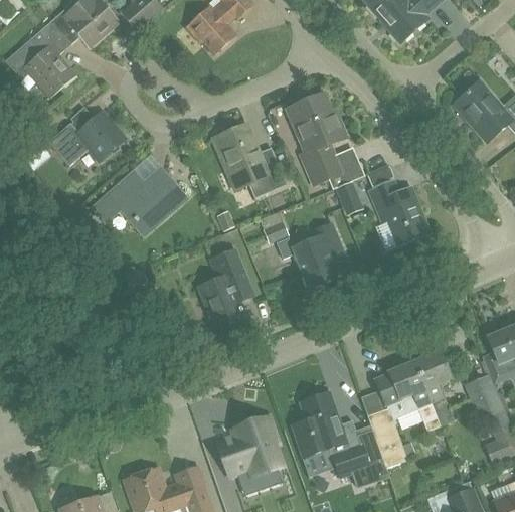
[(52,19),(72,42),(80,35),(90,45),(120,19),(104,0),(102,0),(86,14),(73,0),(52,19)]
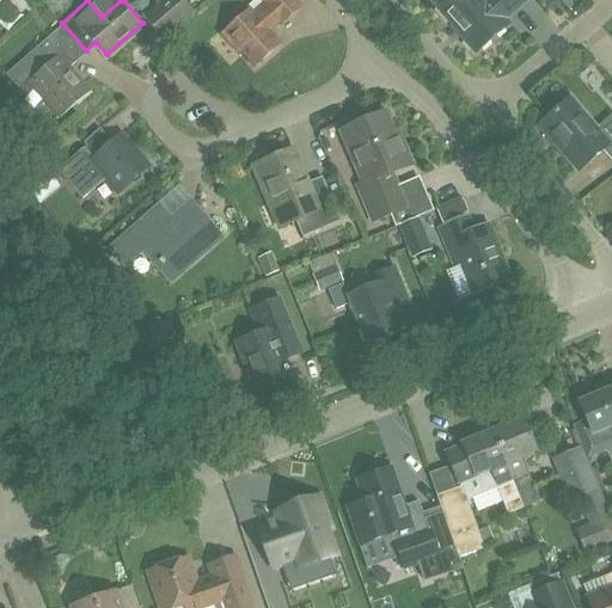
[(194,7),(188,0),(160,0),(145,14),(164,37),(195,11),(194,7)]
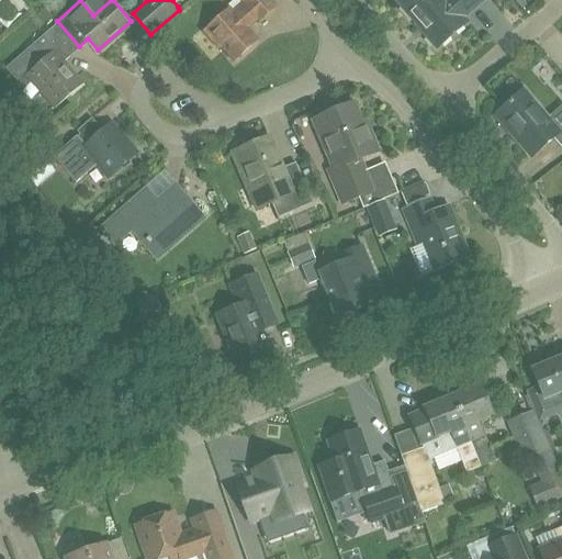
[(260,17),(276,3),(272,0),(246,0),(234,10),(231,6),(208,26),(235,57),(258,37),(245,23),(257,13),(260,17)]
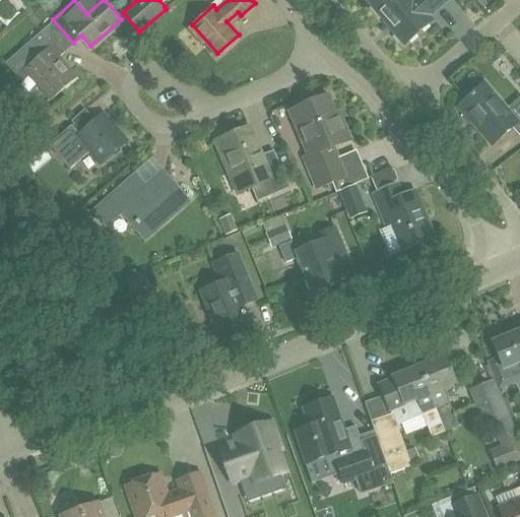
[(431,14),(447,0),(370,0),(393,27),(392,27),(405,43),(434,17),(431,14)]
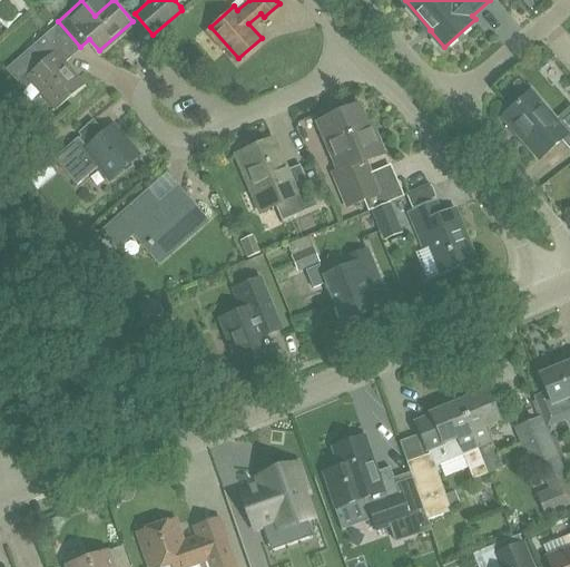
[(547,10),(539,0),(509,0),(518,11),(530,3),(539,16),(547,10)]
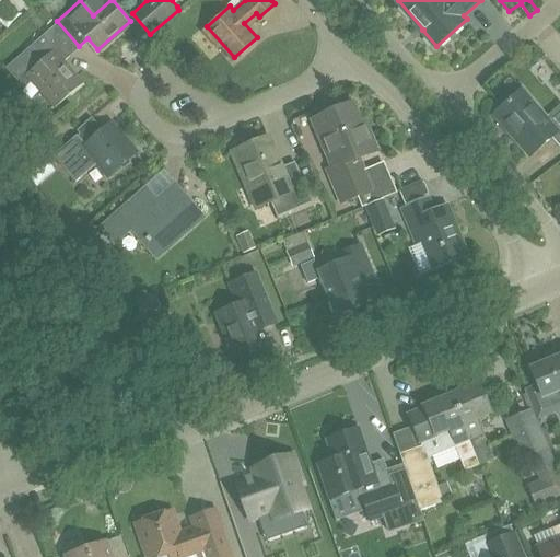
[(54,106),(61,99),(83,80),(65,58),(79,46),(57,21),(7,65),(25,85),(31,80),(54,106)]
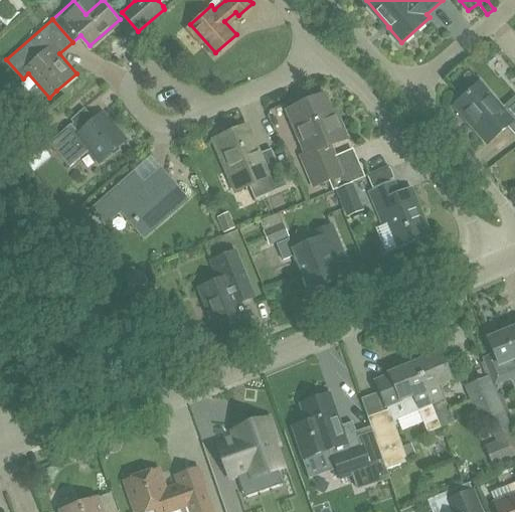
[(514,94),(502,106),(480,80),(454,103),(488,142),(507,125),(514,133),(514,131),(514,94)]
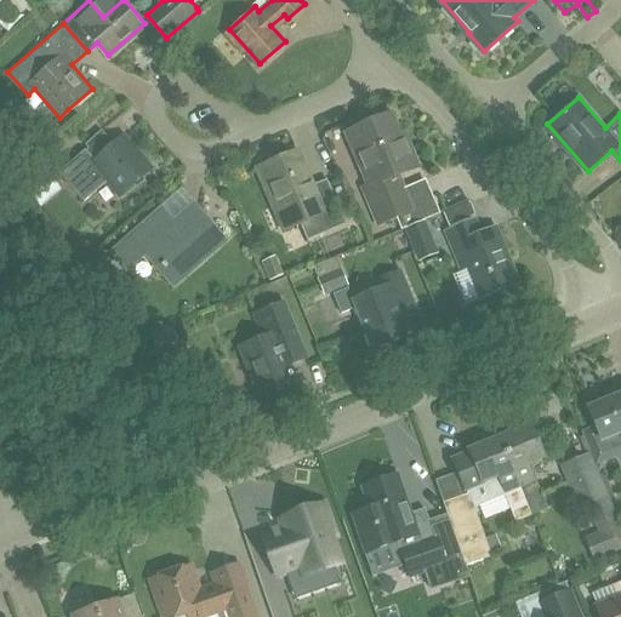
[(389,175),(419,163),(405,132),(400,133),(391,110),(347,130),(370,181),(364,183),(380,221),(411,207),(402,186),(396,188),(389,175)]
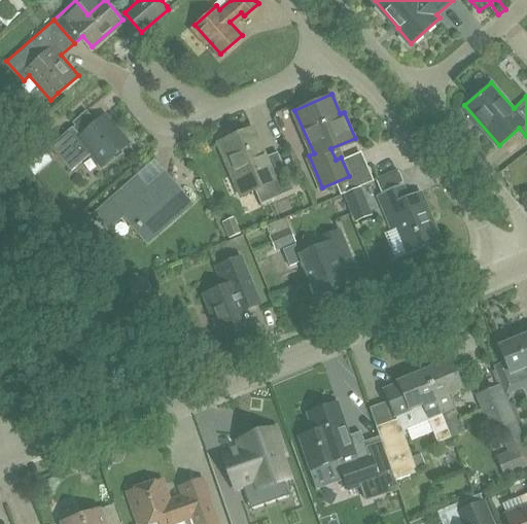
[(74,124),(50,144),(71,168),(92,151),(102,164),(130,140),(106,112),(97,120),(95,123),(81,133),(74,124)]
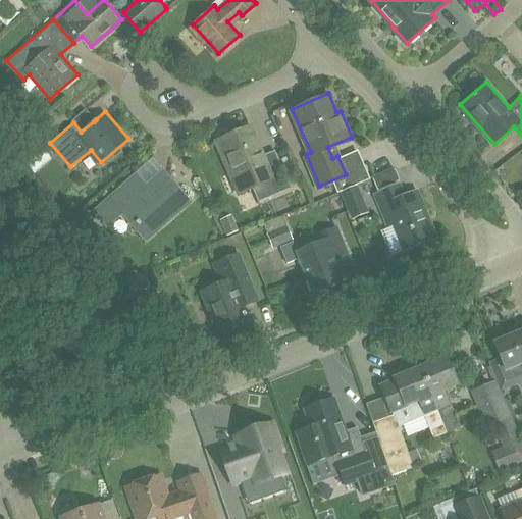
[(217,139),(230,170),(235,168),(244,189),(252,186),(258,199),(291,186),(275,148),(262,153),(250,124),(217,139)]
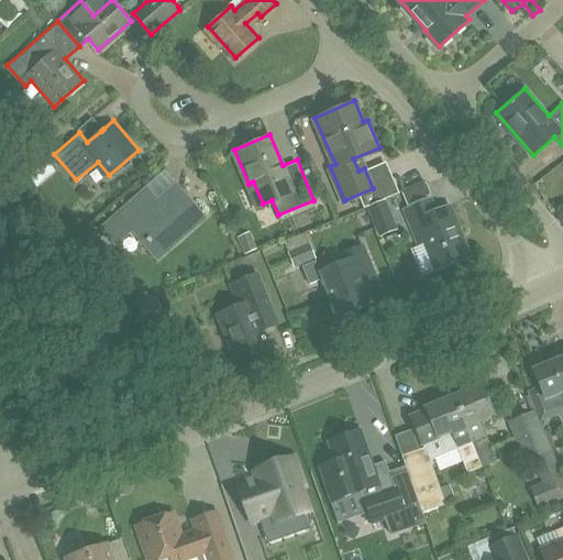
[(51,164),(36,147),(18,163),(33,179),(51,164)]
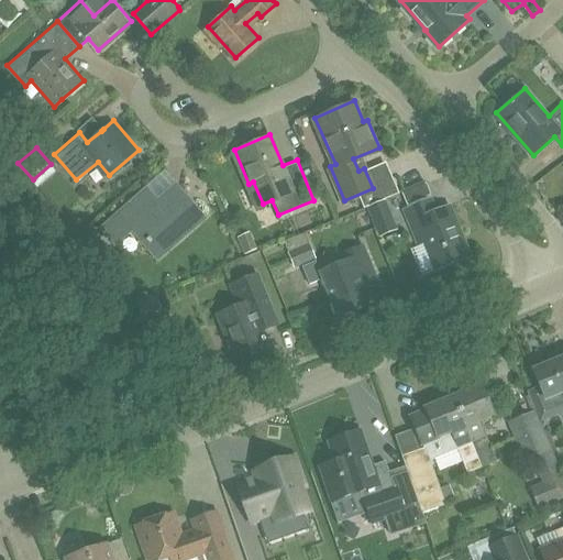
[(157,255),(202,215),(176,184),(151,207),(140,194),(103,224),(118,240),(132,227),(157,255)]
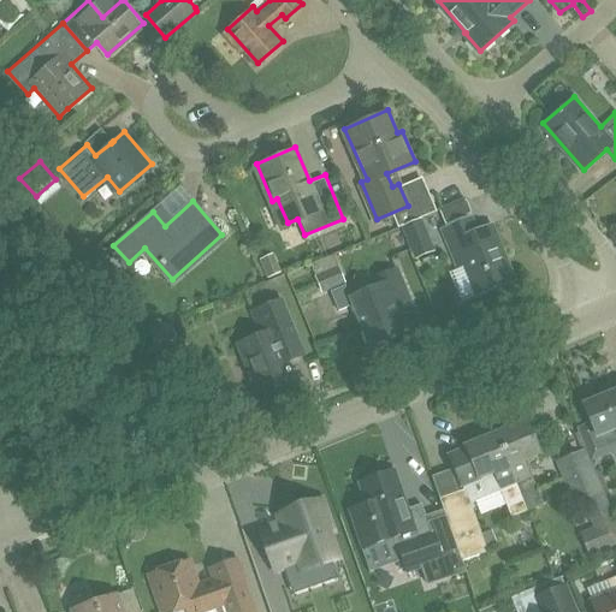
[(448,224),(443,226),(458,263),(466,261),(478,291),(514,277),(492,223),(479,229),(474,213),(448,224)]
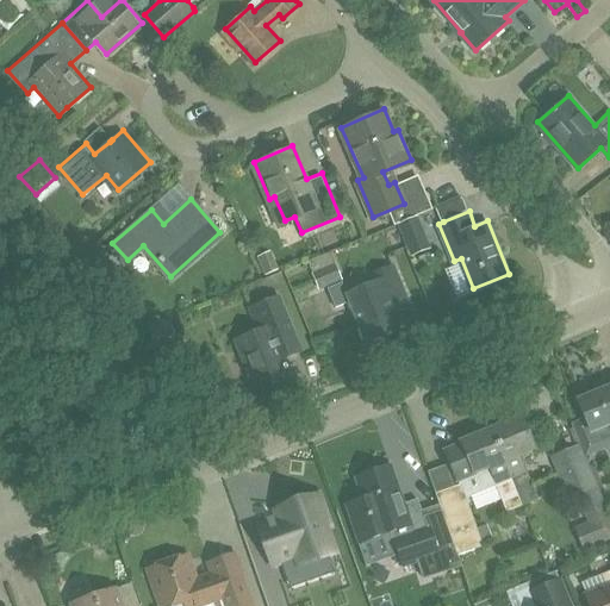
[(431,247),(418,214),(397,222),(411,255),(431,247)]
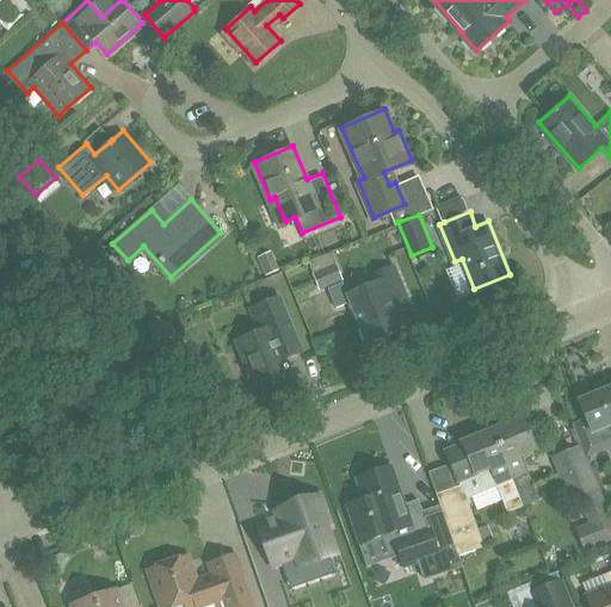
[(337,261),(335,261),(332,253),(310,262),(313,271),(319,287),(343,278),(337,261)]
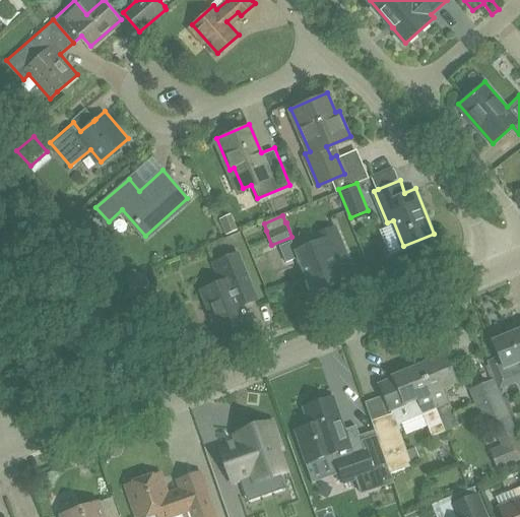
[(314,292),(342,279),(332,255),(345,250),(335,224),(321,231),(324,239),(297,250),(314,292)]
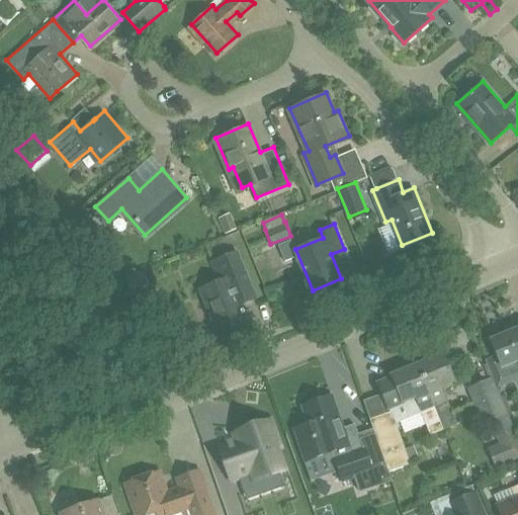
[(210,261),(219,279),(200,287),(218,330),(248,318),(243,304),(256,297),(237,251),(223,257),(210,261)]
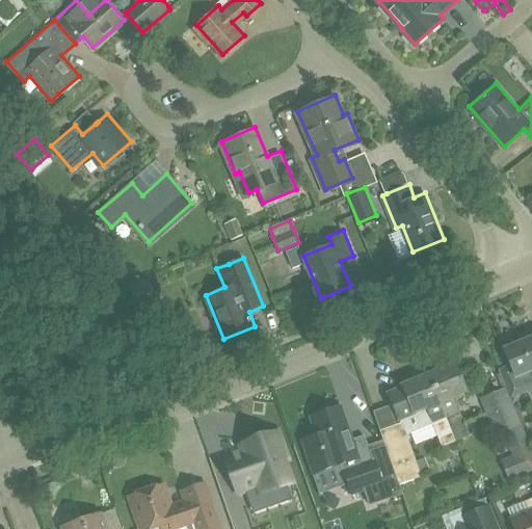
[(531,325),(529,327),(531,335),(505,347),(511,364),(502,368),(510,390),(515,392),(531,385),(531,325)]
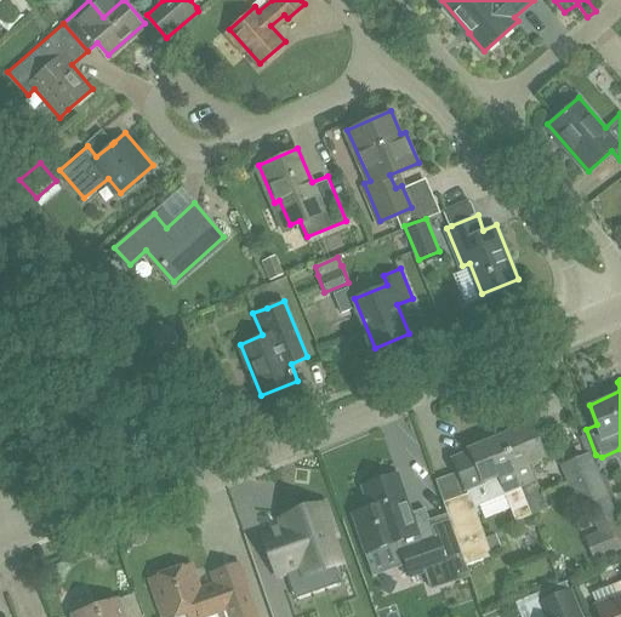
[(518,423),(516,422),(499,429),(527,498),(531,514),(547,508),(541,492),(529,461),(543,453),(530,422),(519,426),(518,423)]
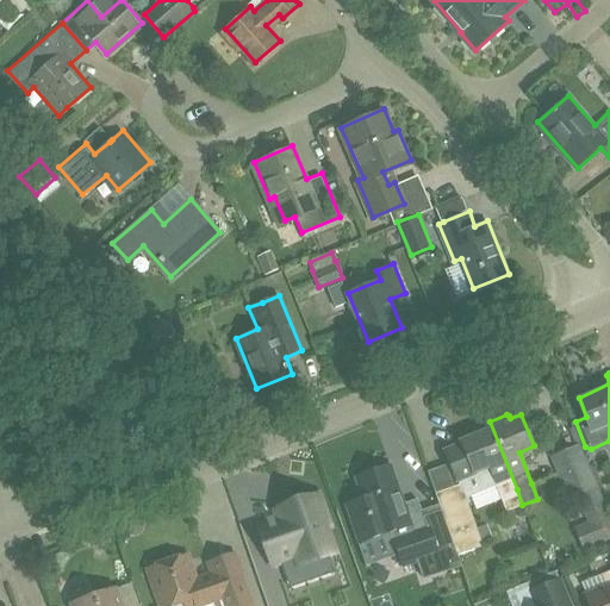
[(471,432),(472,435),(460,438),(461,442),(444,449),(456,478),(486,466),(492,483),(496,482),(506,511),(522,505),(517,489),(490,422),(472,429),(471,432)]
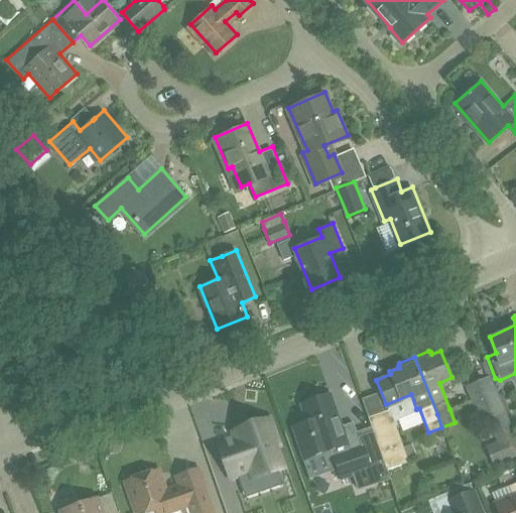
[(512,427),(490,376),(467,386),(482,425),(490,422),(495,434),(512,427)]
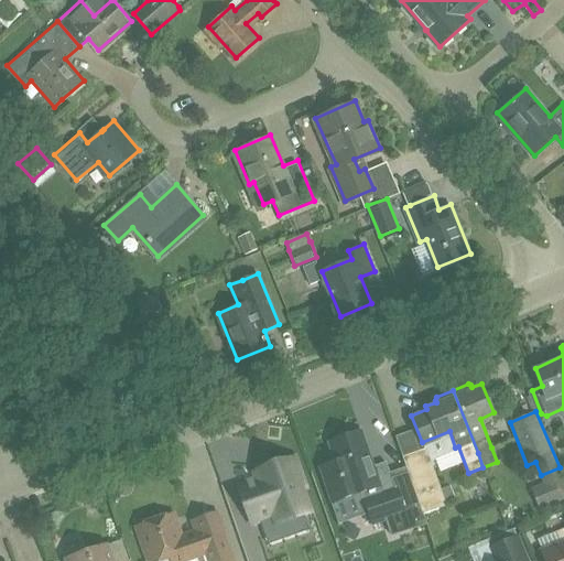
[(408,467),(390,473),(387,460),(373,464),(361,429),(329,440),(336,460),(321,465),(333,502),(364,491),(366,496),(365,496),(373,521),(383,518),(389,532),(411,525),(405,509),(421,505),(408,467)]
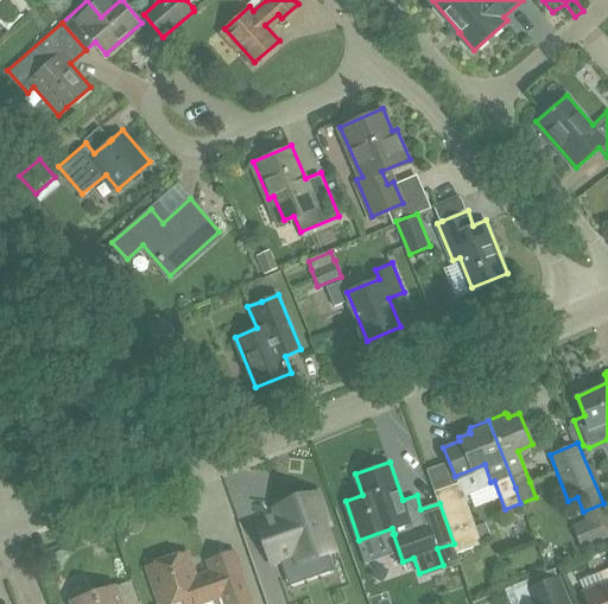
[(461,481),(435,489),(439,503),(454,544),(456,551),(482,542),(461,481)]
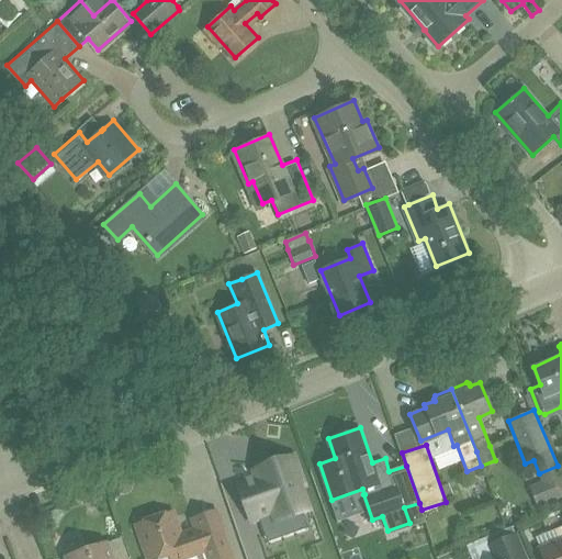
[(277,518),(303,509),(308,507),(300,482),(303,481),(294,456),(285,459),(284,458),(249,470),(250,471),(255,470),(257,478),(253,479),(251,474),(250,476),(251,479),(247,481),(246,477),(245,477),(246,481),(239,483),(253,518),(274,511),(277,518)]
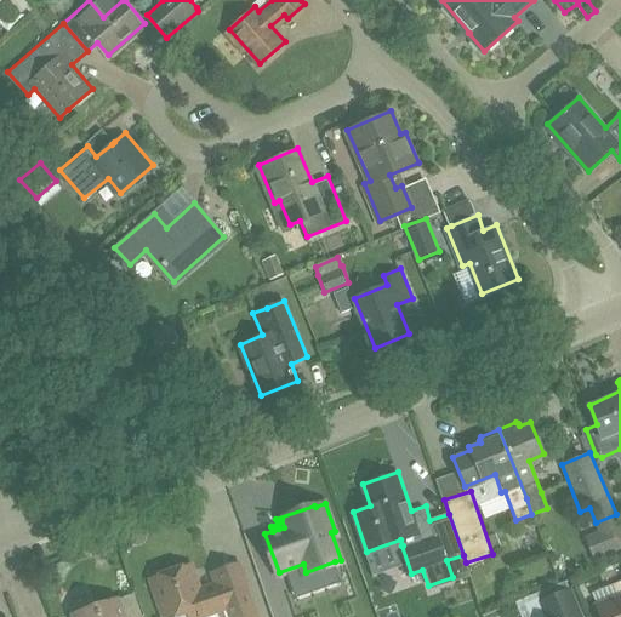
[(186,565),(152,577),(165,616),(167,616),(193,609),(195,616),(200,616),(215,612),(216,616),(257,616),(248,588),(238,561),(212,570),(217,583),(214,584),(200,589),(197,578),(191,563),(186,565)]
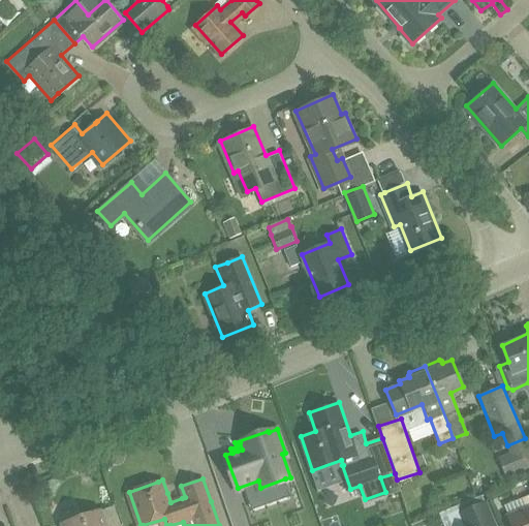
[(494,525),(484,501),(480,493),(457,503),(460,508),(458,509),(465,525),(494,525)]
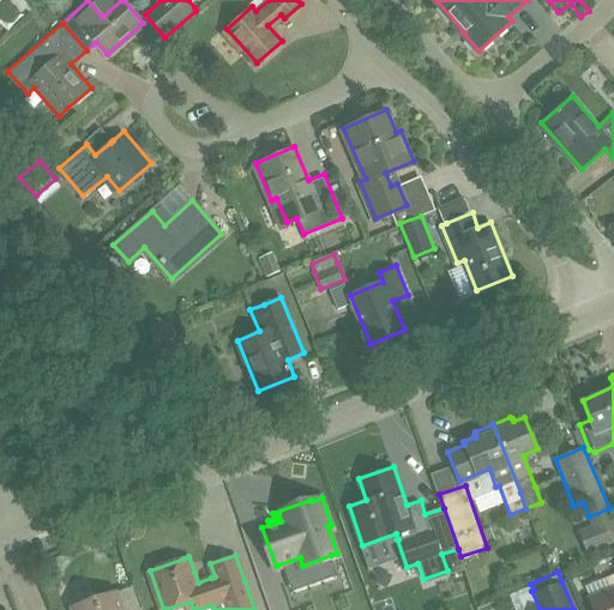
[(613,609),(613,587),(590,598),(595,609),(613,609)]
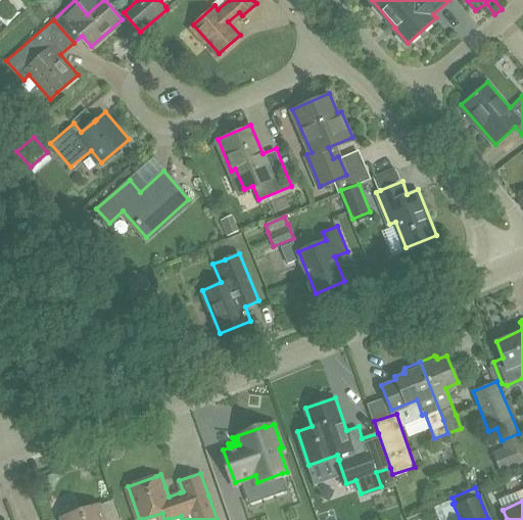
[(104,519),(99,504),(62,516),(62,519),(104,519)]
